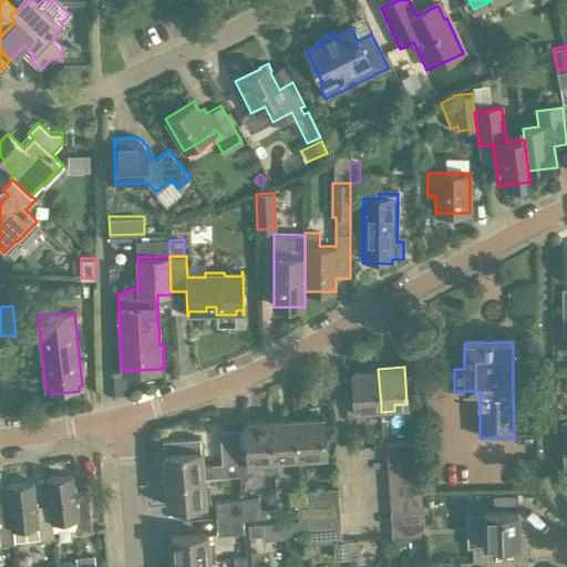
[(378,369),(352,370),(353,395),(354,404),(354,413),(369,412),(368,406),(381,405),(378,369)]
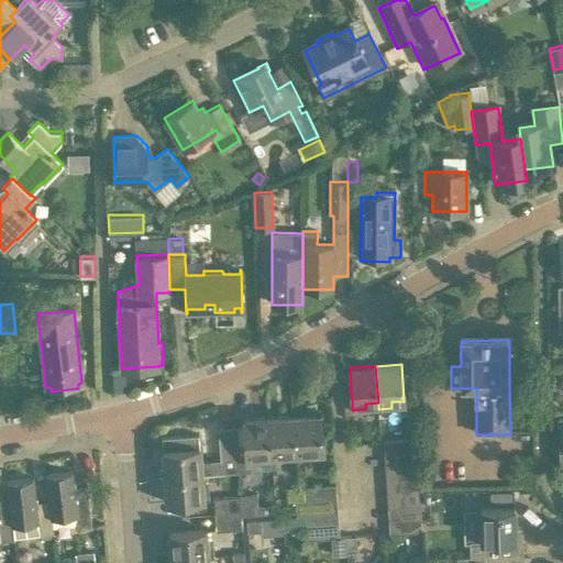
[(427,373),(415,374),(417,398),(428,397),(429,397),(427,373)]
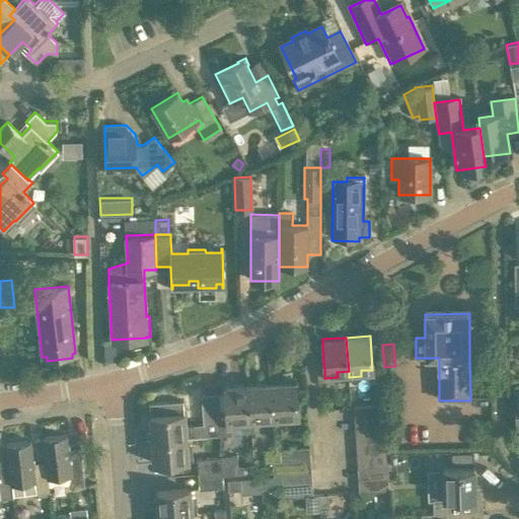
[(296,383),(272,385),(275,423),(287,422),(286,419),(298,418),(296,383)]
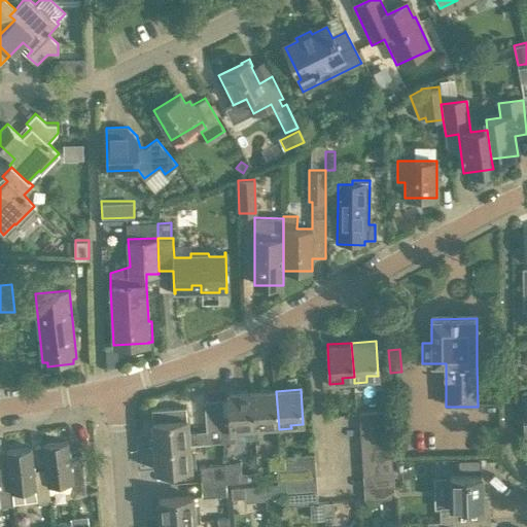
[(276,391),(252,392),(255,431),(268,430),(267,427),(278,426),(279,429),(276,391)]
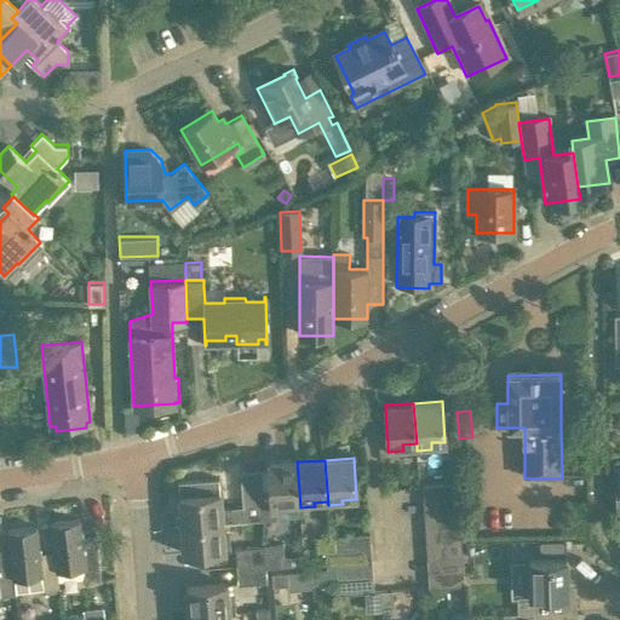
[(270,472),(259,472),(263,520),(300,516),(300,507),(297,461),(269,464),(270,472)]
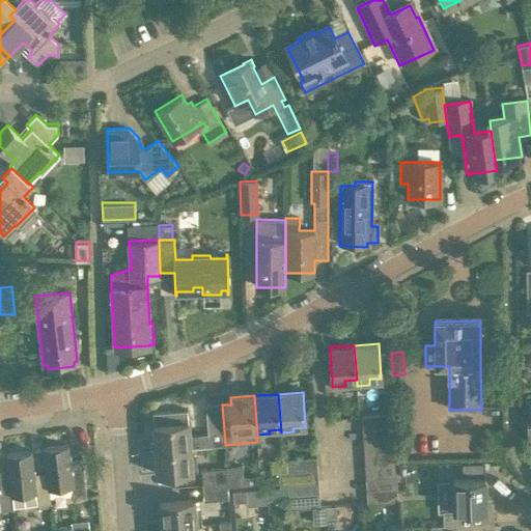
[(187,412),(154,414),(155,426),(154,426),(156,450),(169,449),(190,448),(190,447),(225,445),(222,404),(206,406),(208,436),(189,437),(188,424),(187,412)]
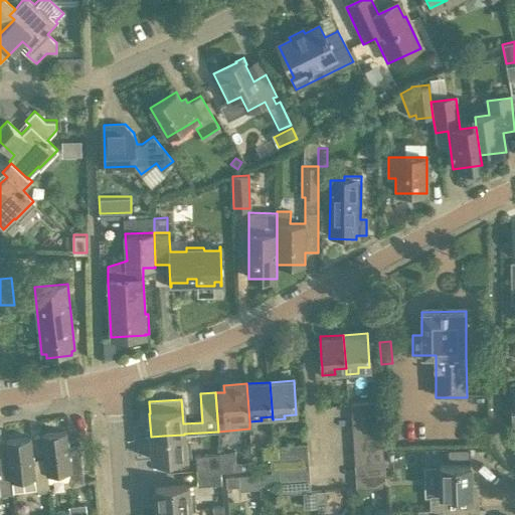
[(380,401),(351,403),(351,415),(380,413),(380,401)]
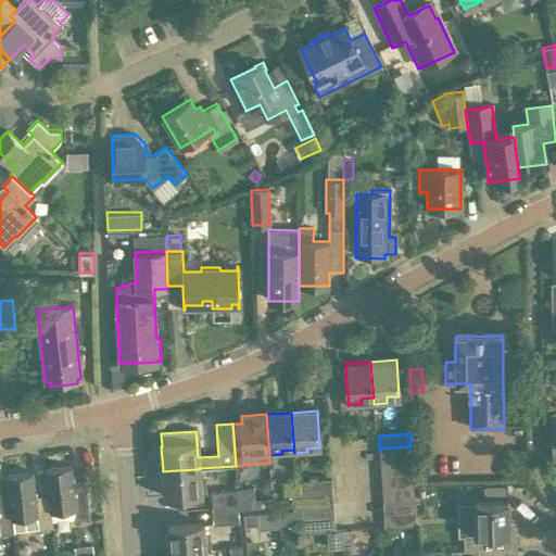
[(411,446),(379,449),(380,458),(412,456),(411,446)]
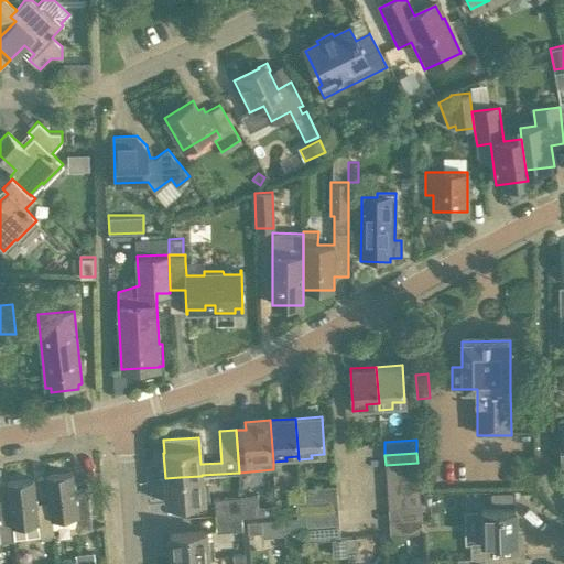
[(418,463),(386,465),(387,477),(419,475),(418,463)]
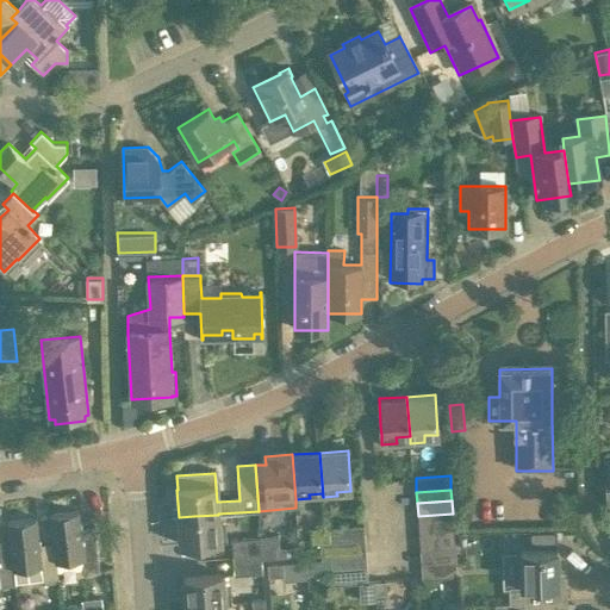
[(453,514),(418,516),(419,531),(454,529),(453,514)]
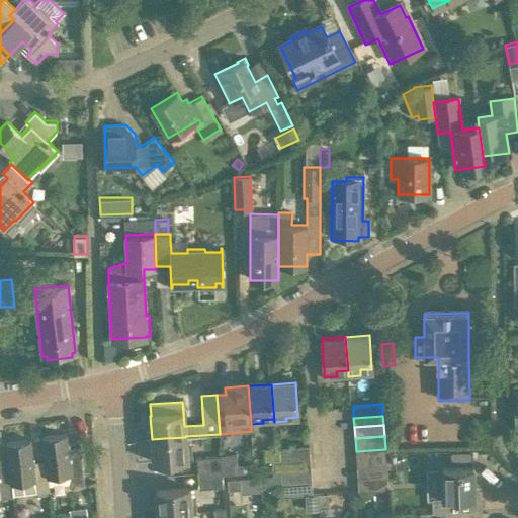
[(67,437),(44,439),(46,462),(47,462),(49,480),(70,477),(71,489),(85,488),(80,443),(68,444),(67,437)]
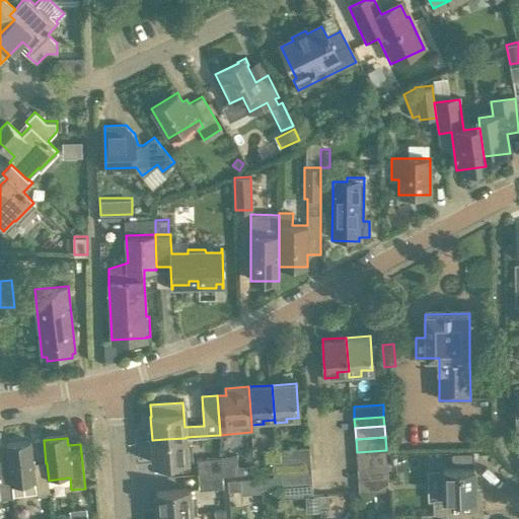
[(165,439),(152,440),(154,465),(193,462),(192,450),(187,450),(186,440),(186,438),(165,439)]
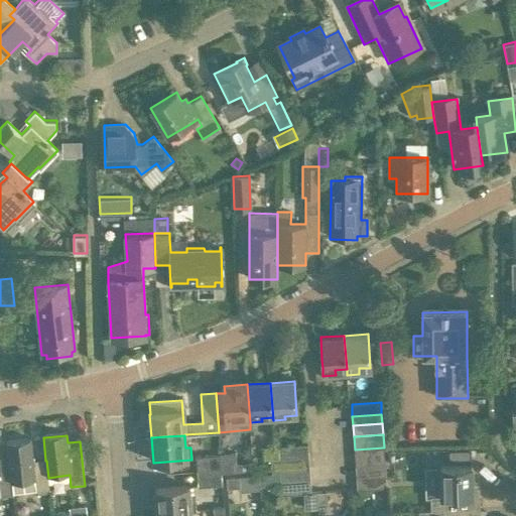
[(31,440),(8,443),(14,496),(49,492),(48,478),(46,461),(45,461),(33,463),(31,440)]
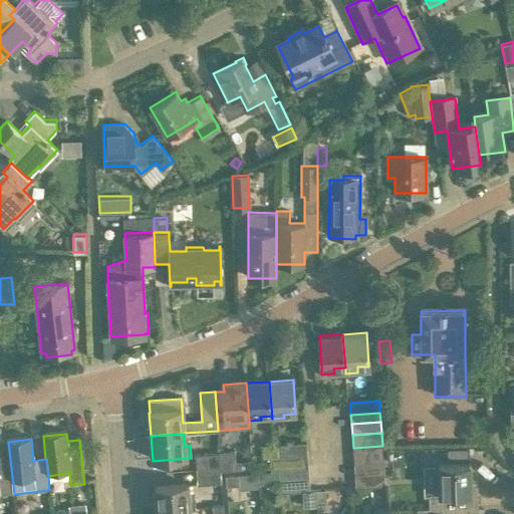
[(306,442),(277,444),(278,456),(307,454),(306,442)]
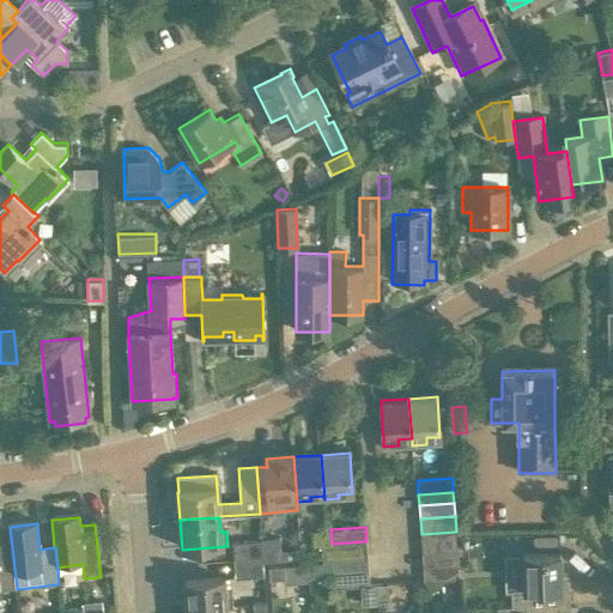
[(456,532),(422,534),(422,548),(456,546),(456,532)]
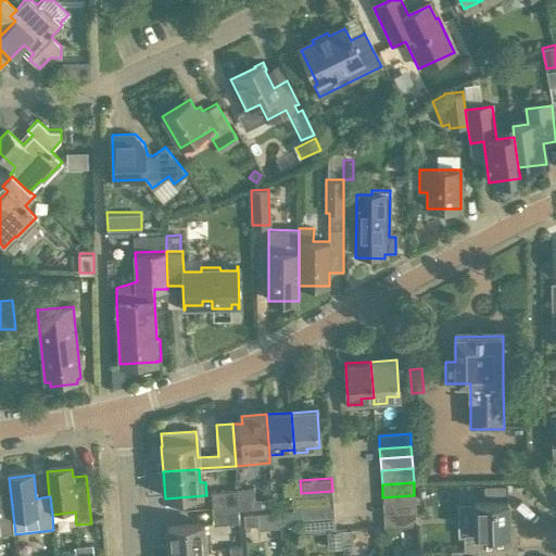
[(252,487),(237,488),(239,508),(253,507),(252,487)]
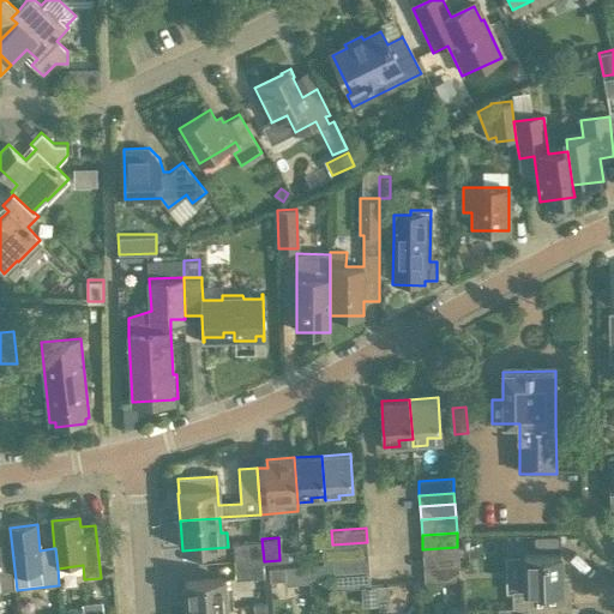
[(260,541),(233,542),(234,564),(264,561),(262,539),(259,539),(260,541)]
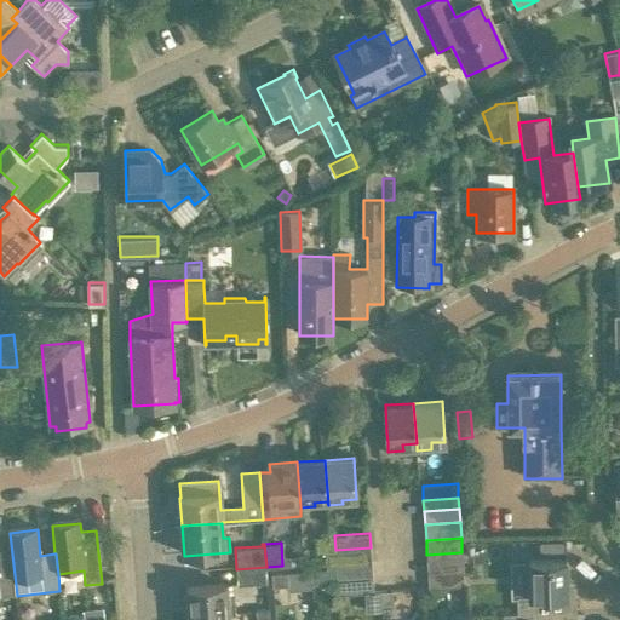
[(336,550),(326,550),(326,564),(337,564),(372,562),(371,547),(336,550)]
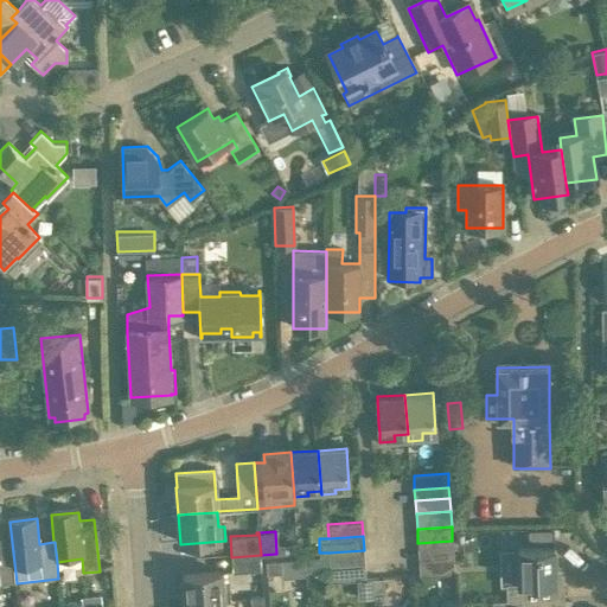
[(452,541),(417,543),(419,557),(453,555),(452,541)]
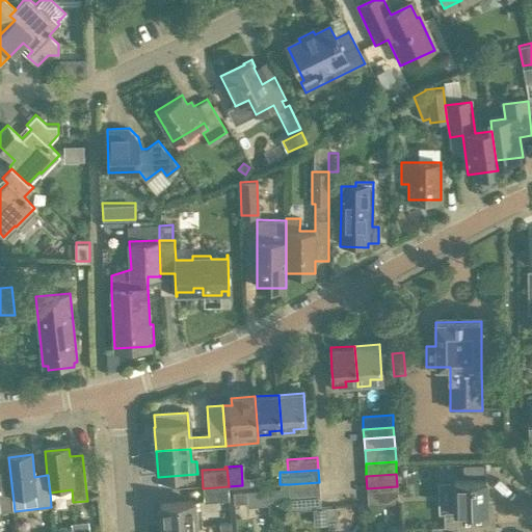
[(0,509),(0,513),(15,512),(10,481),(0,482),(0,509)]
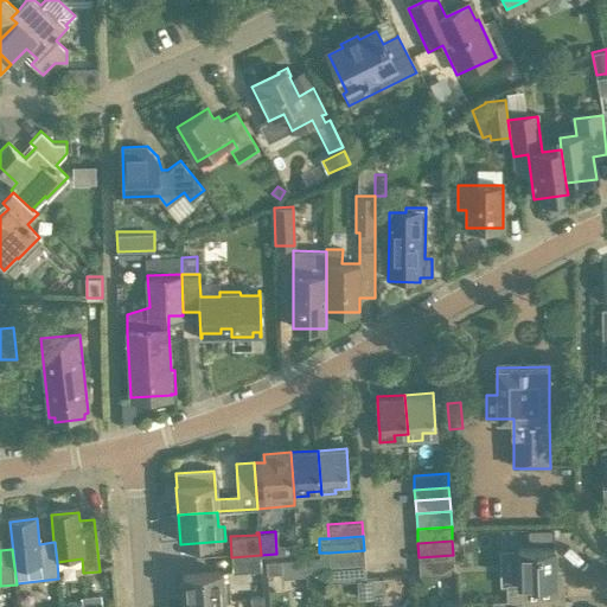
[(364,550),(330,553),(331,567),(365,564),(364,550)]
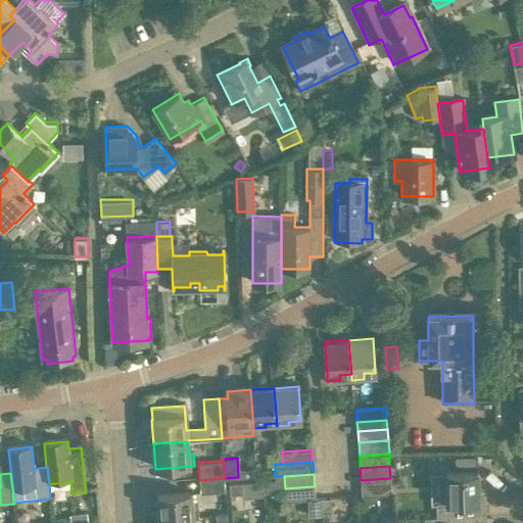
[(447,504),(436,505),(437,518),(486,517),(486,503),(479,503),(478,474),(446,475),(447,504)]
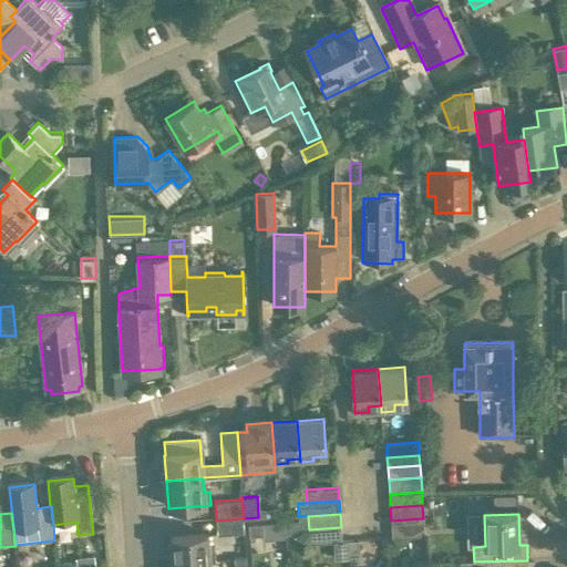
[(244,518),(216,521),(217,535),(244,533),(244,518)]
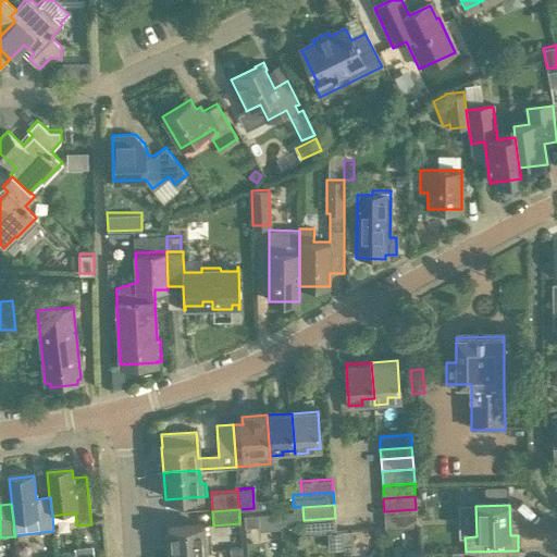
[(416,509),(384,511),(385,524),(385,528),(417,525),(416,509)]
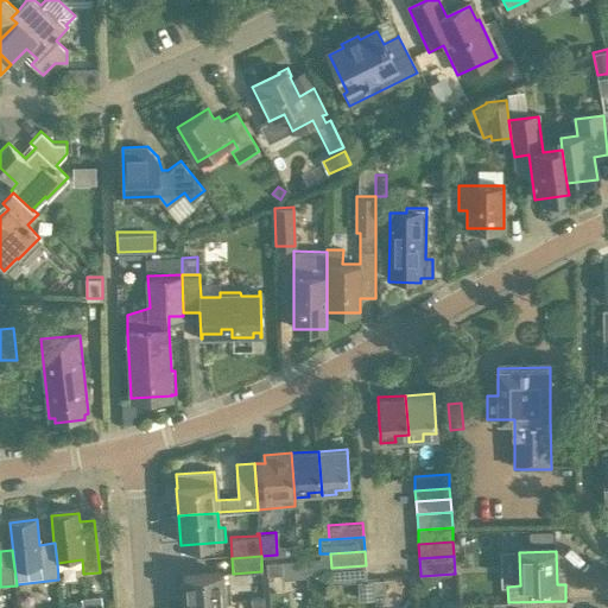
[(282,561),(267,563),(268,575),(283,574),(282,561)]
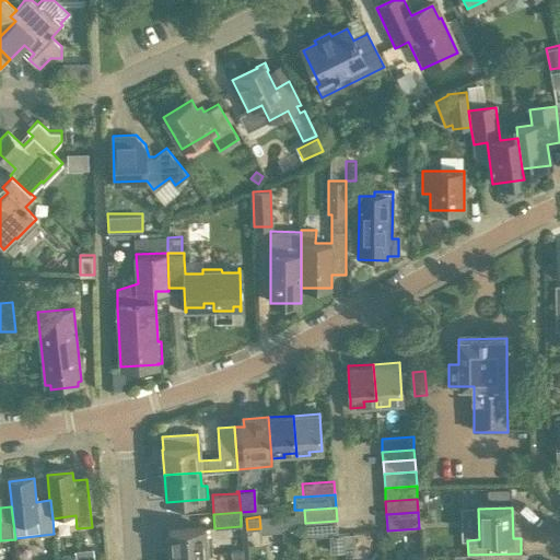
[(337,521),(305,523),(305,536),(337,534),(337,521)]
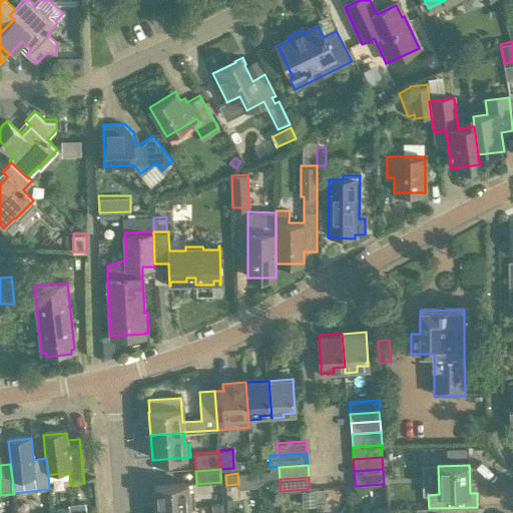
[(188,485),(154,488),(156,511),(190,509),(194,508),(193,496),(189,497),(188,485)]
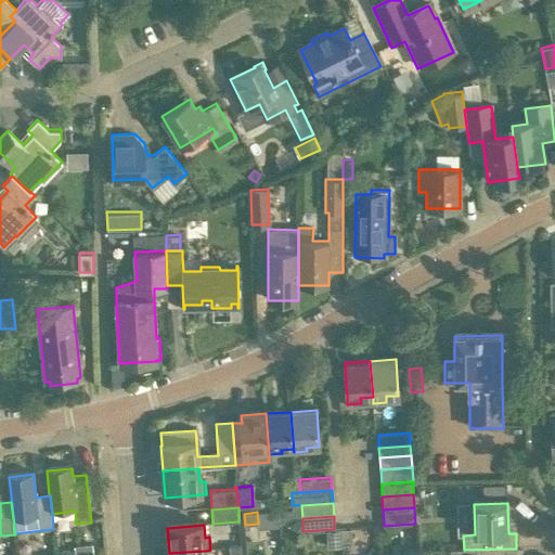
[(351,528),(340,529),(341,540),(351,540),(351,528)]
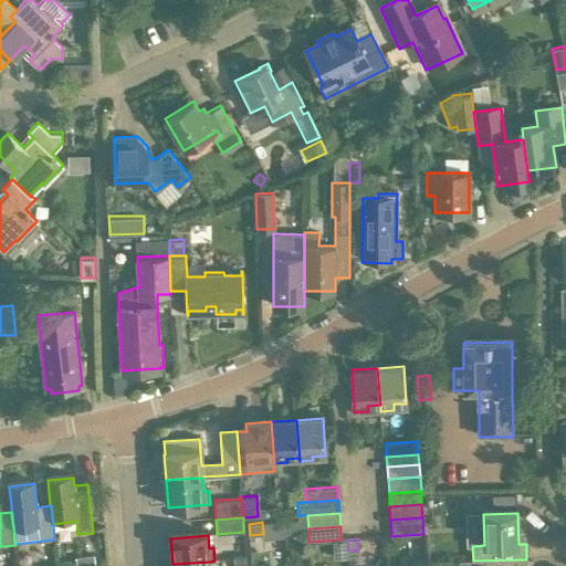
[(95,565),(94,554),(76,556),(77,565),(95,565)]
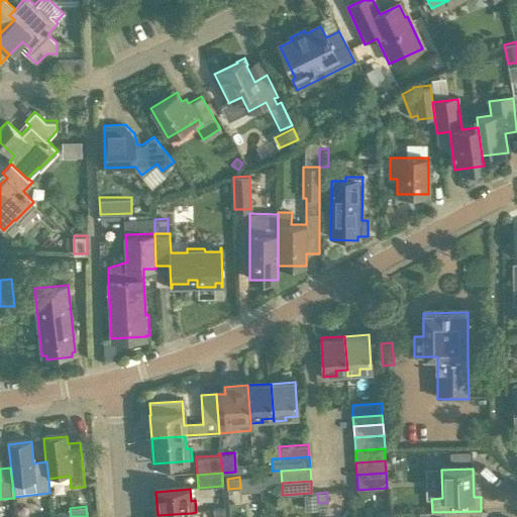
[(224,516),(224,508),(213,508),(213,516),(224,516)]
